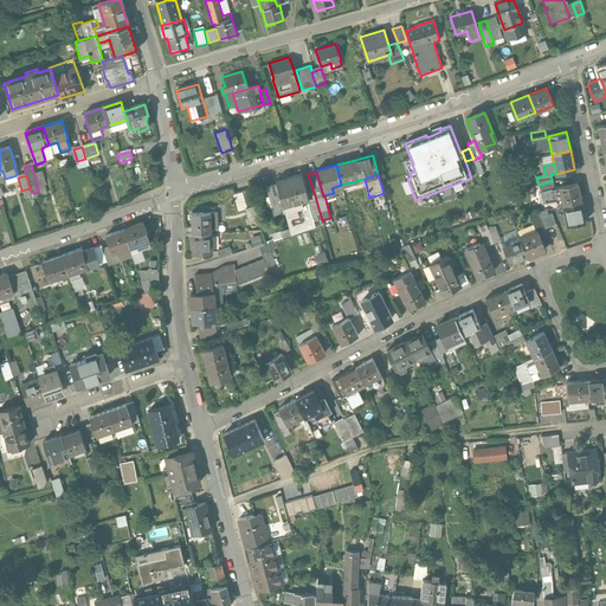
[(301,175),(276,182),(290,234),(314,227),(308,202),(307,200),(308,200),(301,175)]
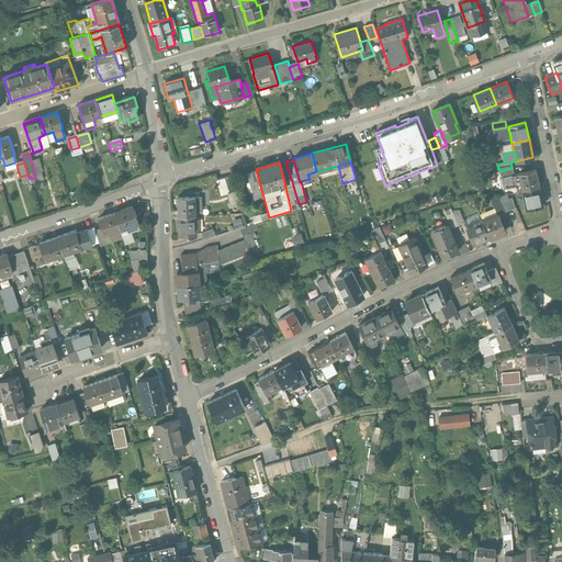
[(512,168),(499,171),(501,178),(513,175),(512,168)]
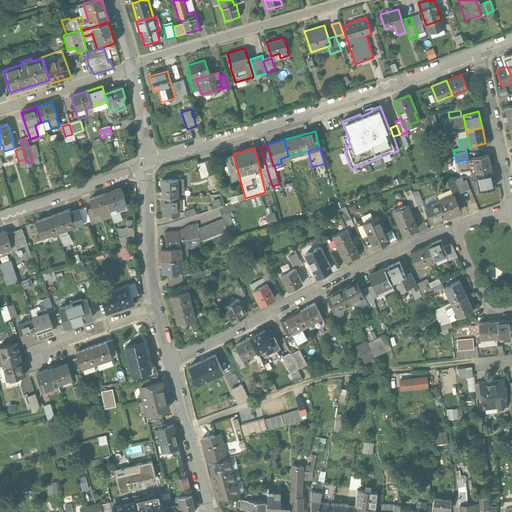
[(487,155),(467,159),(456,162),(458,172),(474,168),(475,174),(491,171),(487,155)]
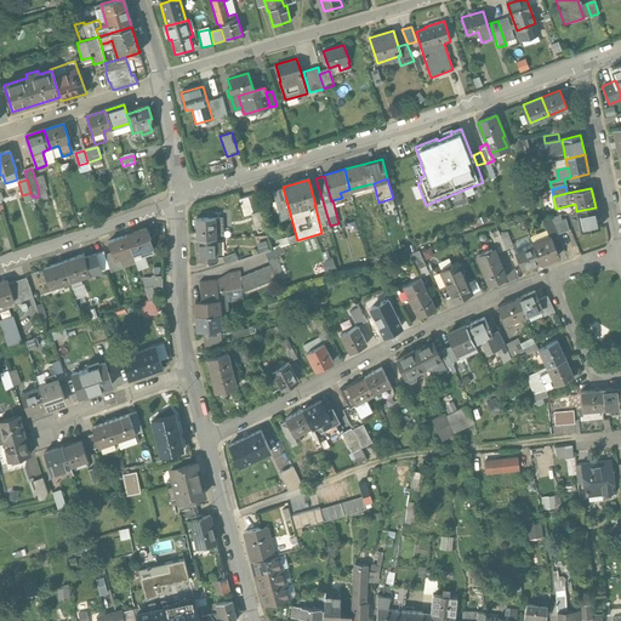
[(324,205),(315,208),(322,233),(331,229),(330,226),(324,205)]
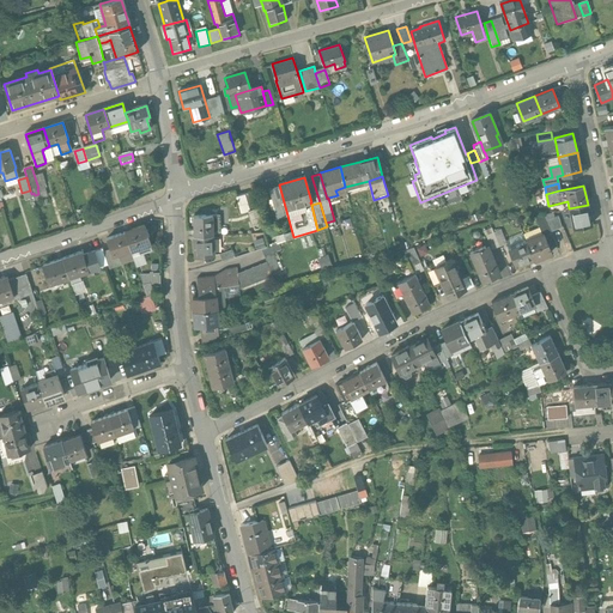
[(588,205),(569,208),(572,228),(592,224),(588,205)]
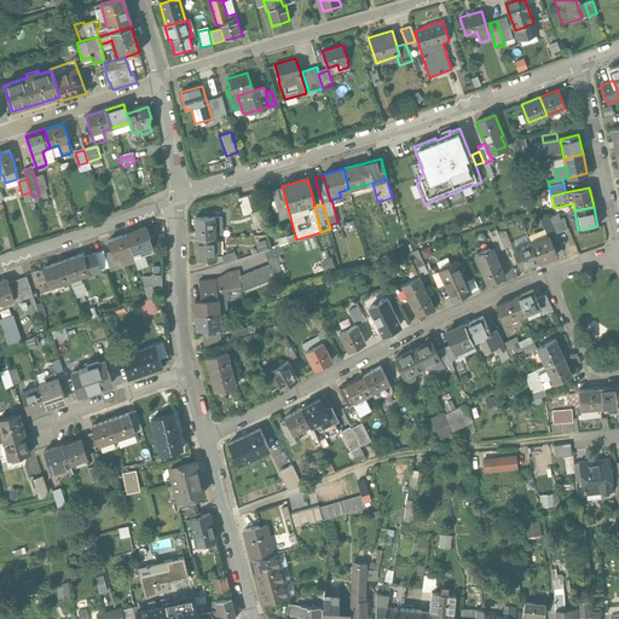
[(557,214),(548,217),(553,227),(557,226),(559,229),(562,227),(557,214)]
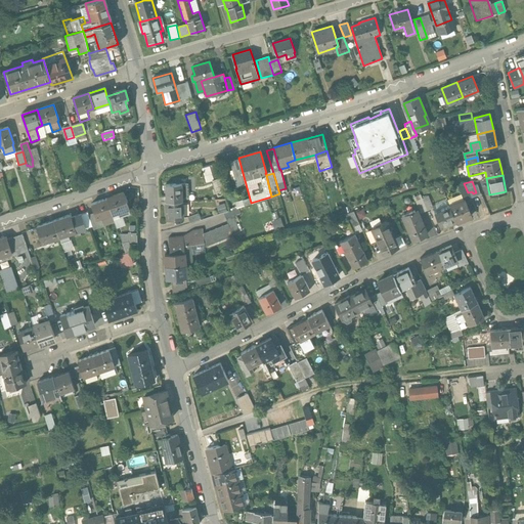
[(186,183),(164,184),(165,202),(181,201),(181,199),(186,199),(186,183)]
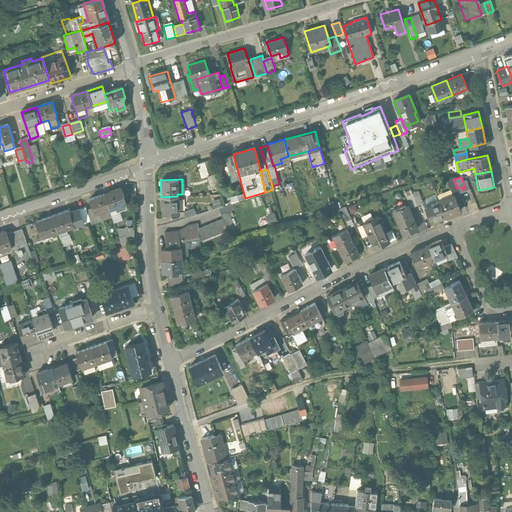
[(457,188),(453,179),(446,179),(450,190),(453,196),(459,193),(457,188)]
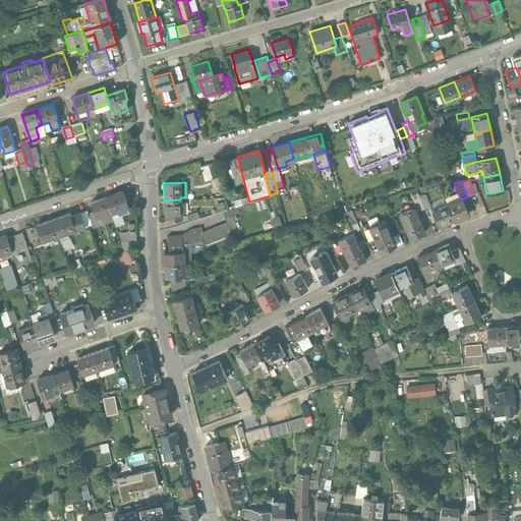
[(122,192),(106,197),(112,213),(117,211),(119,216),(128,213),(122,192)]
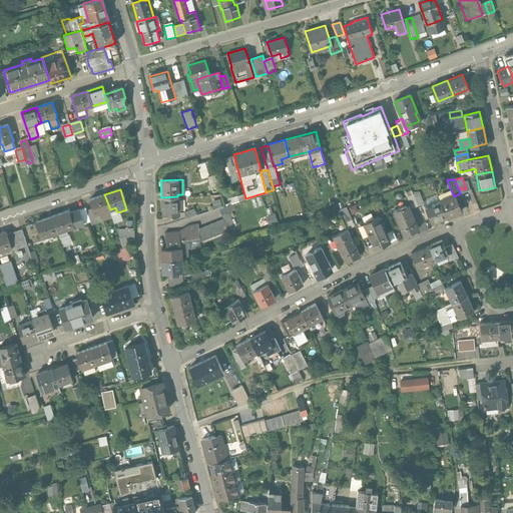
[(419,192),(413,194),(418,206),(424,203),(419,192)]
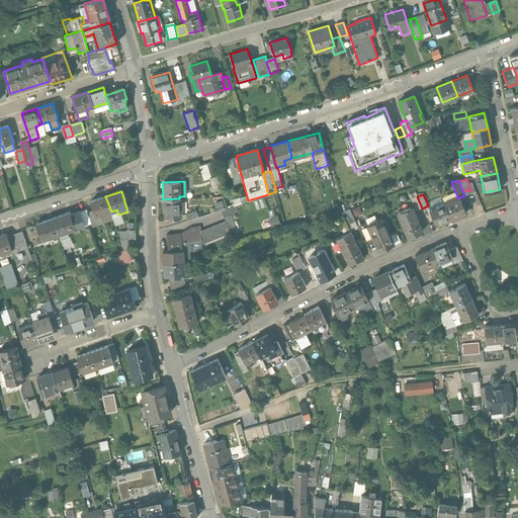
[(105,196),(90,201),(95,217),(111,211),(105,196)]
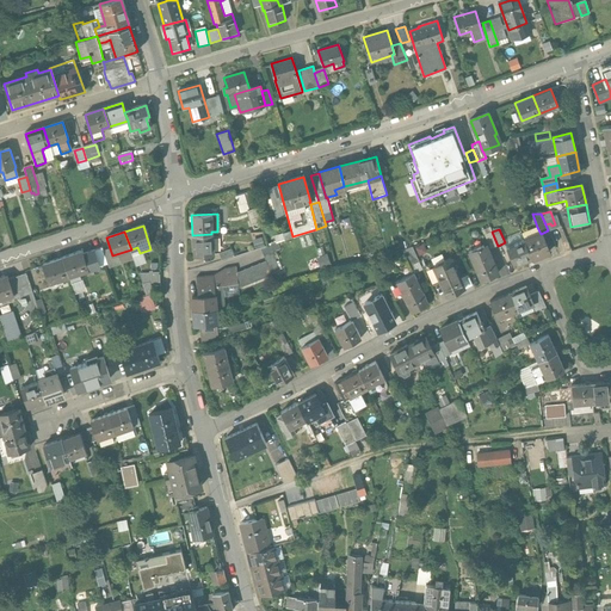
[(498,246),(492,232),(485,235),(491,248),(498,246)]
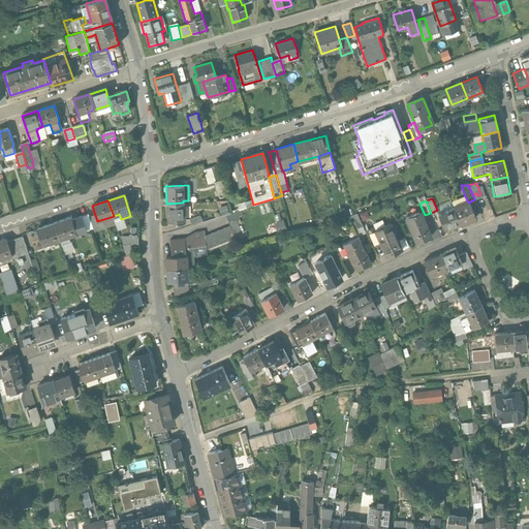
[(183,203),(166,204),(167,221),(184,220),(183,203)]
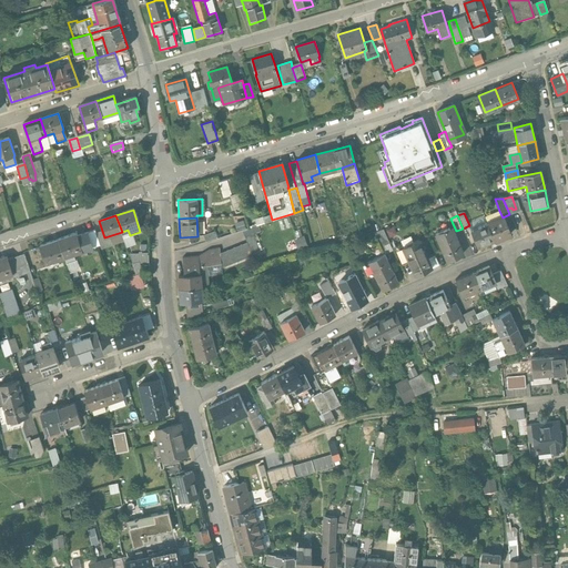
[(503,217),(487,224),(494,241),(510,234),(504,220),(504,217),(503,217)]
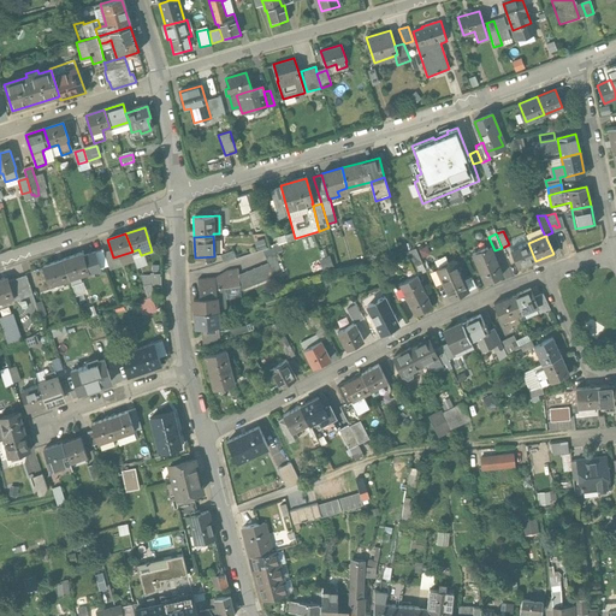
[(528,243),(510,250),(519,268),(535,261),(528,243)]
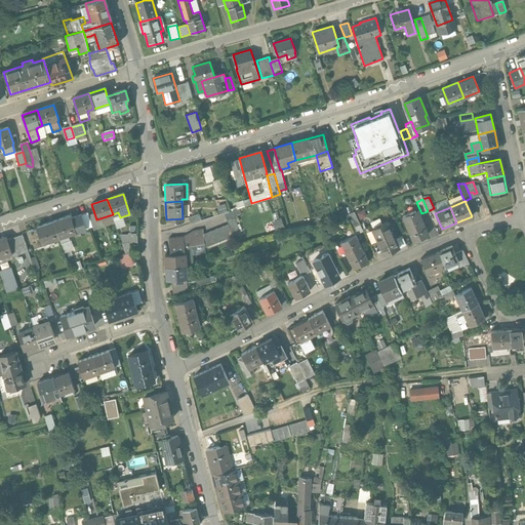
[(227,225),(202,234),(203,244),(204,247),(232,236),(239,233),(230,210),(223,213),(227,225)]
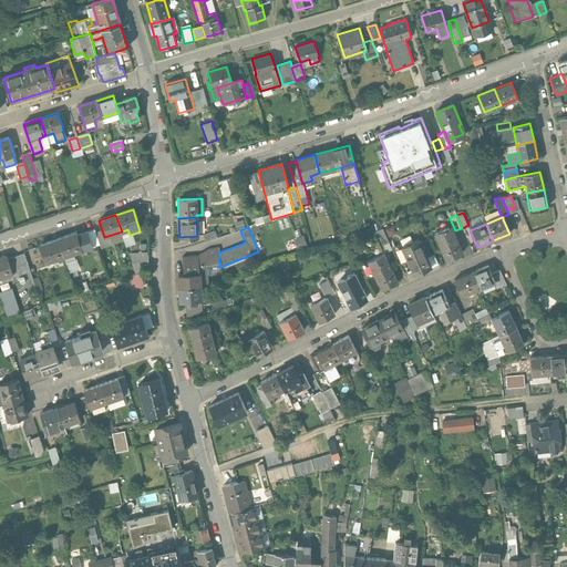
[(382,228),(373,232),(380,246),(389,241),(382,228)]
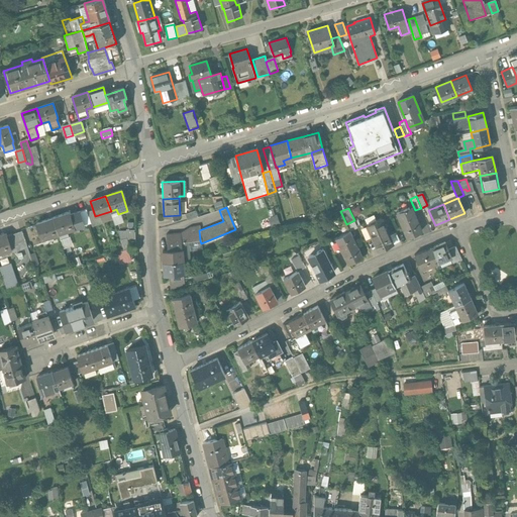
[(408,208),(397,213),(407,237),(421,231),(415,216),(412,217),(408,208)]
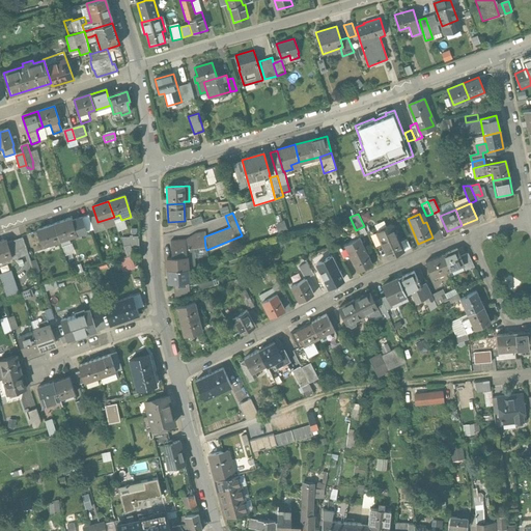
[(88,215),(73,221),(77,234),(93,229),(88,215)]
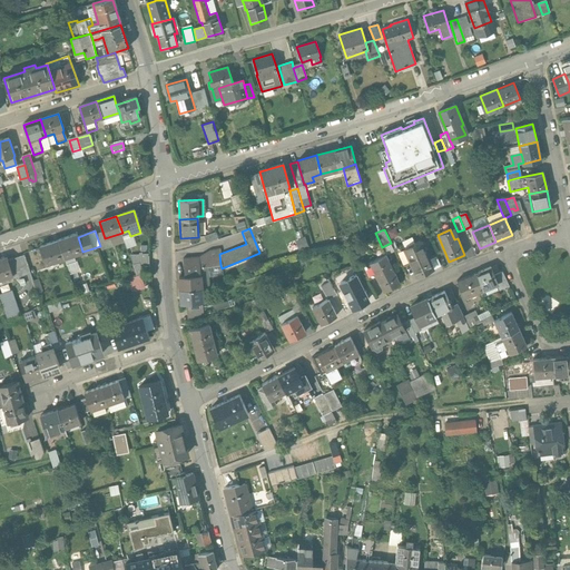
[(214,232),(204,236),(206,242),(216,237),(214,232)]
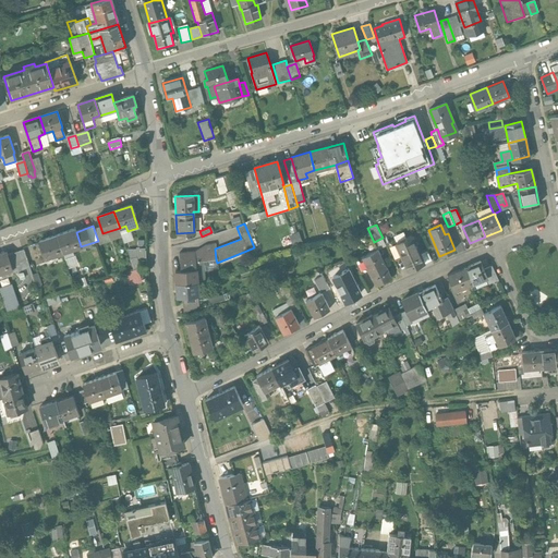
[(75,229),(57,234),(63,252),(81,246),(76,232),(75,229)]
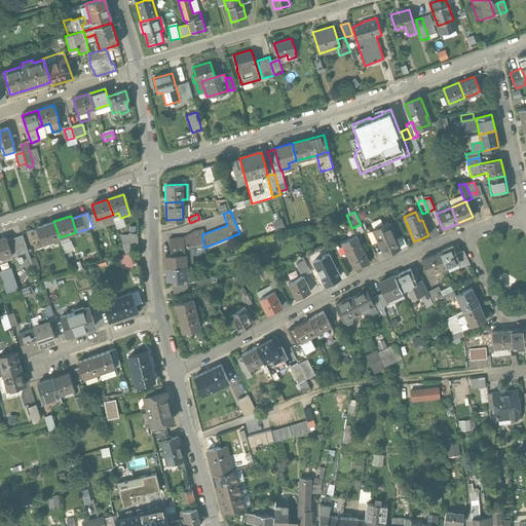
[(369,218),(362,221),(366,232),(373,229),(373,228),(369,218)]
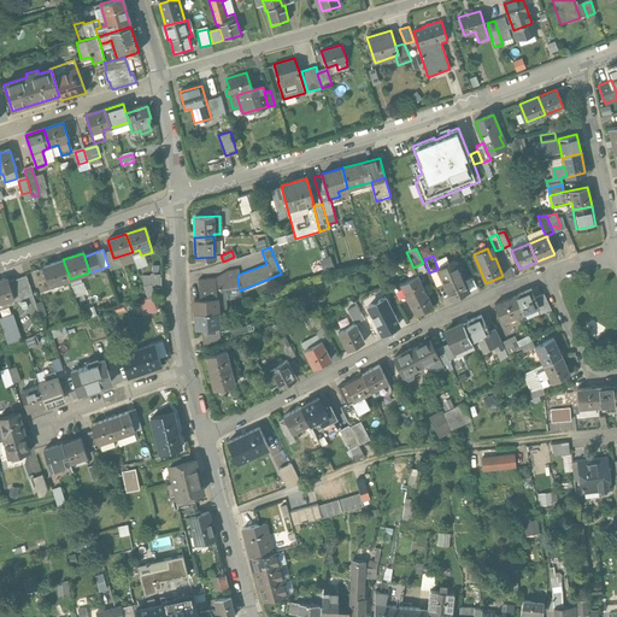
[(63,259),(43,266),(50,286),(70,278),(63,259)]
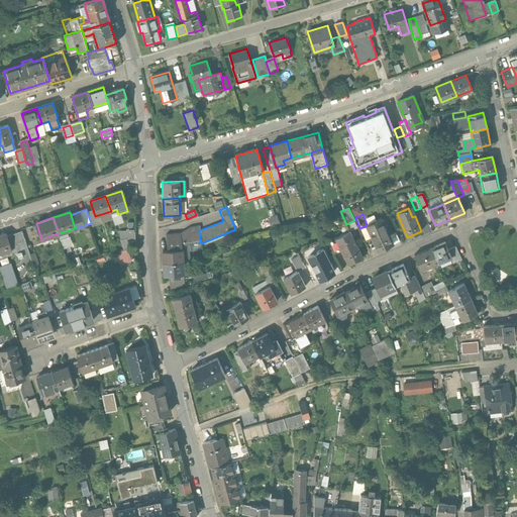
[(367,224),(367,225),(371,234),(372,234),(378,249),(392,243),(386,228),(382,218),(367,224)]
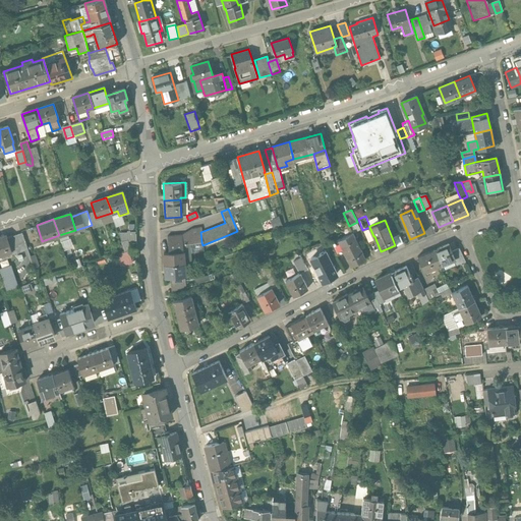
[(339,239),(333,226),(325,230),(331,243),(338,239),(339,239)]
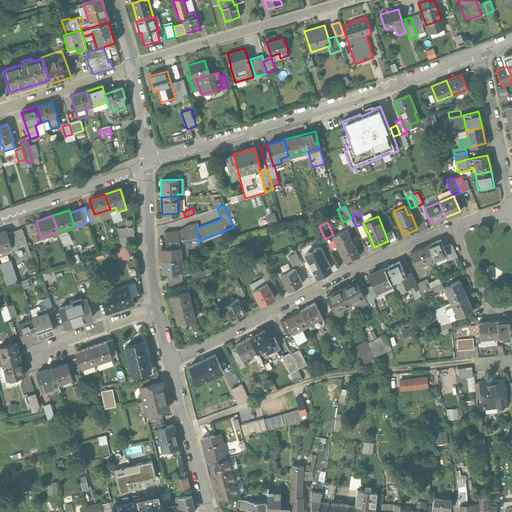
[(187,224),(177,230),(164,232),(165,248),(161,248),(162,259),(180,258),(187,257),(186,247),(188,247),(187,242),(186,243),(186,239),(198,238),(197,228),(196,224),(187,224)]
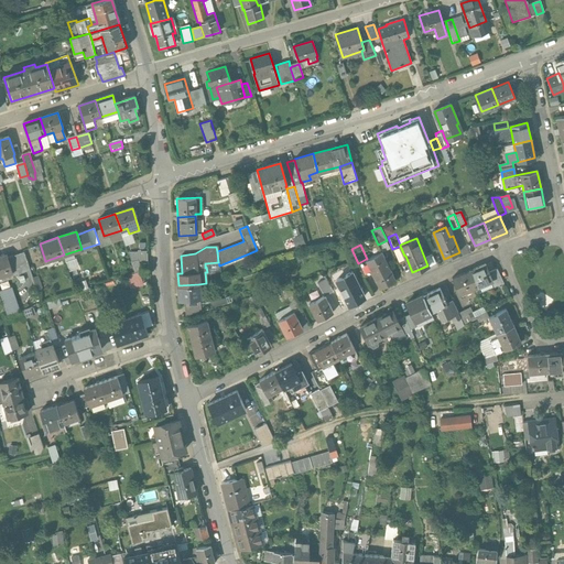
[(367,259),(366,259),(380,288),(396,280),(381,251),(367,259)]
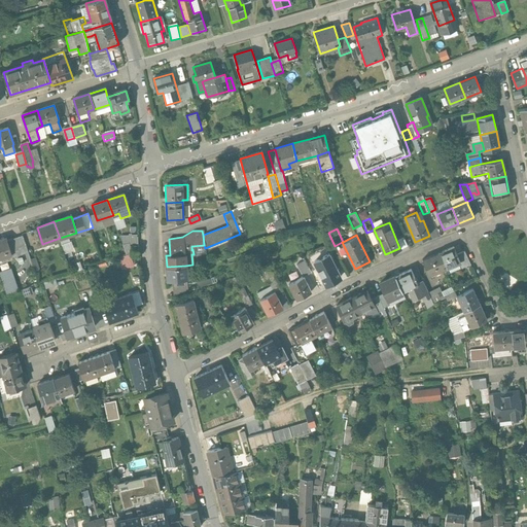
[(23,236),(7,240),(12,254),(11,254),(12,257),(28,252),(23,236)]
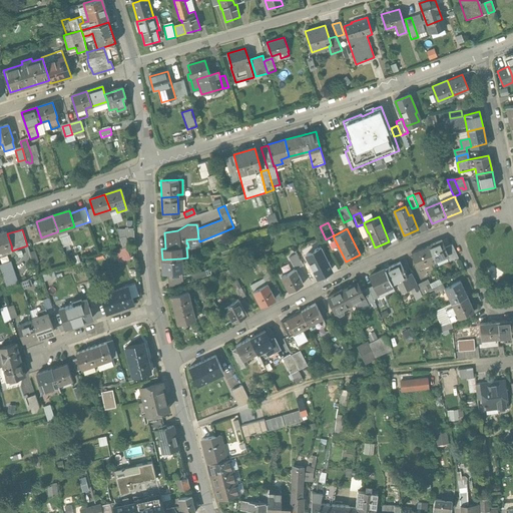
[(6,231),(0,232),(0,251),(11,247),(12,247),(7,233),(6,231)]
